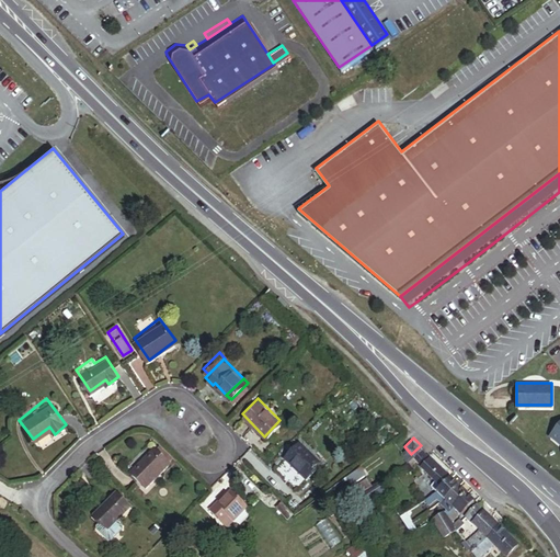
[(145,486),(170,461),(152,442),(126,467),(145,486)]
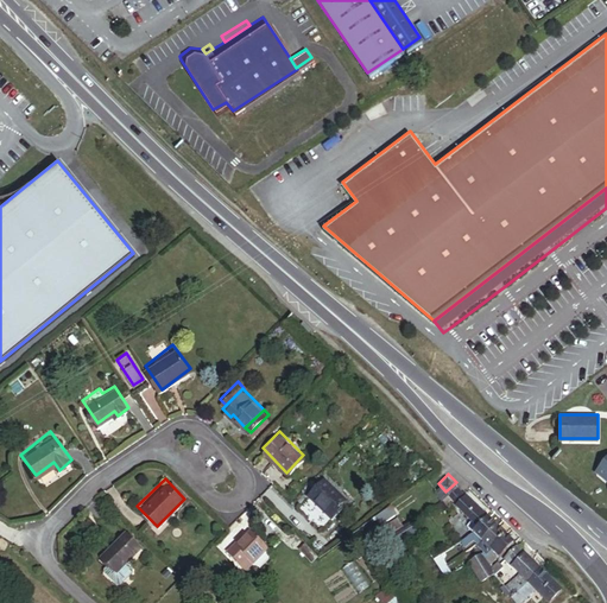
[(343,502),(318,478),(303,496),(327,520),(343,502)]
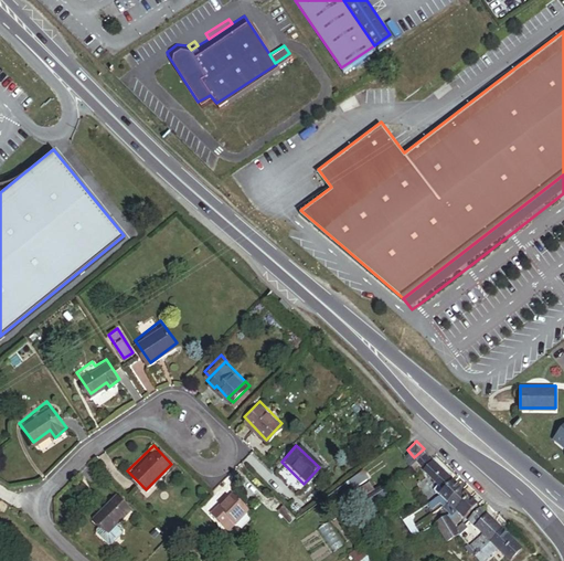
[(443,465),(433,456),(424,448),(414,457),(419,464),(424,461),(426,463),(424,465),(434,475),(443,465)]
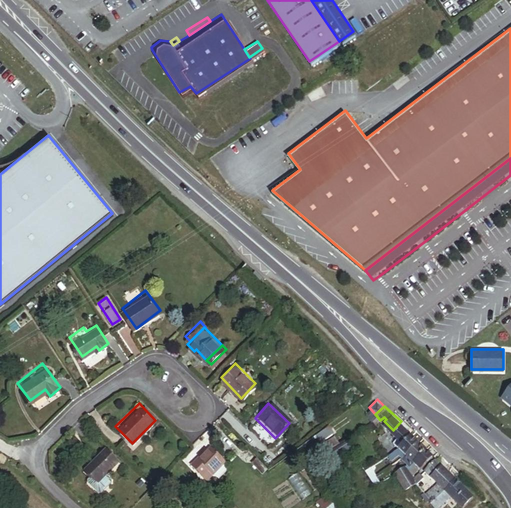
[(411,431),(401,421),(393,430),(403,440),(411,431)]
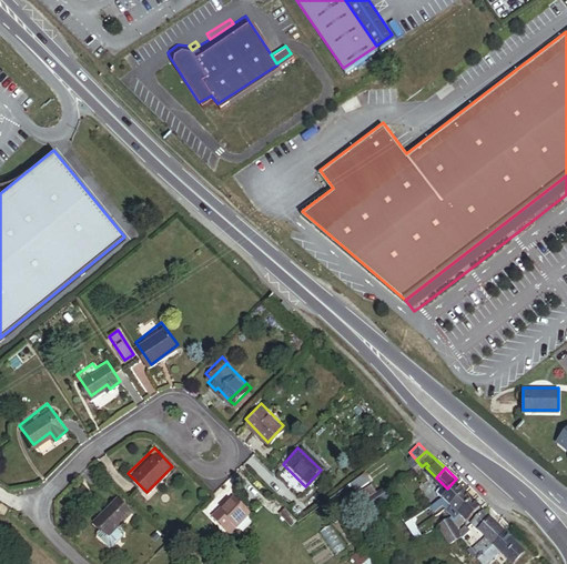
[(357,487),(371,479),(366,471),(352,481),(357,487)]
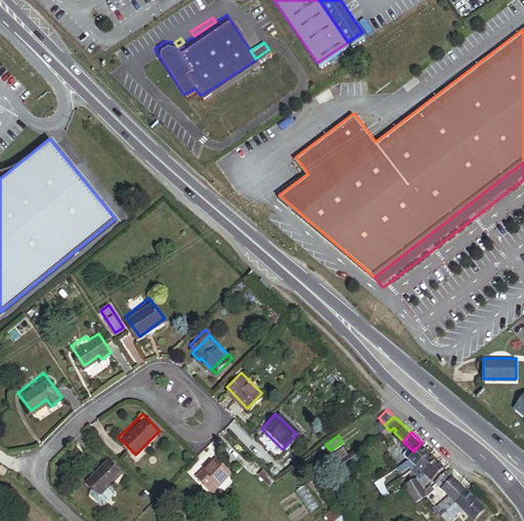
[(429,449),(421,442),(413,451),(409,454),(416,462),(429,449)]
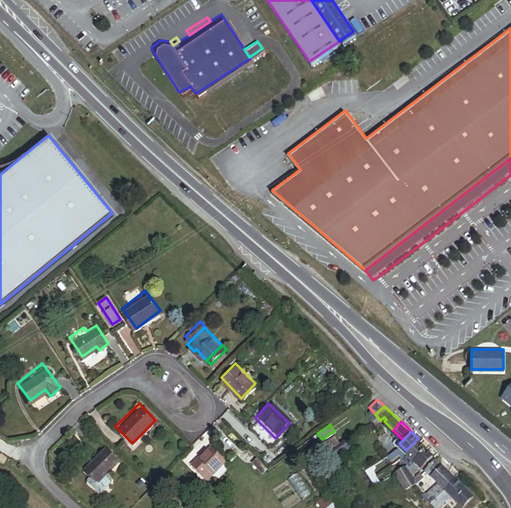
[(327,448),(340,439),(336,432),(323,441),(327,448)]
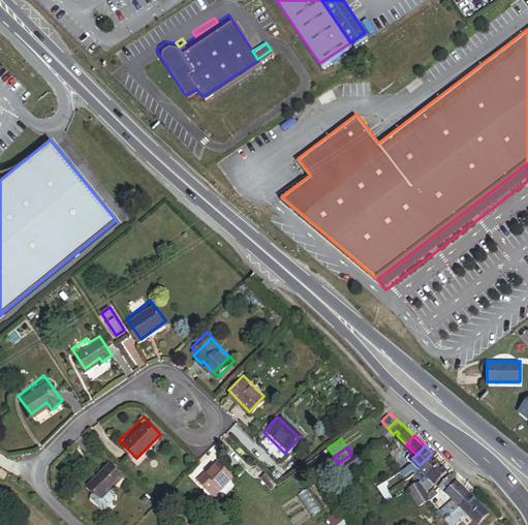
[(342,475),(363,463),(355,451),(351,454),(338,463),(335,465),(342,475)]
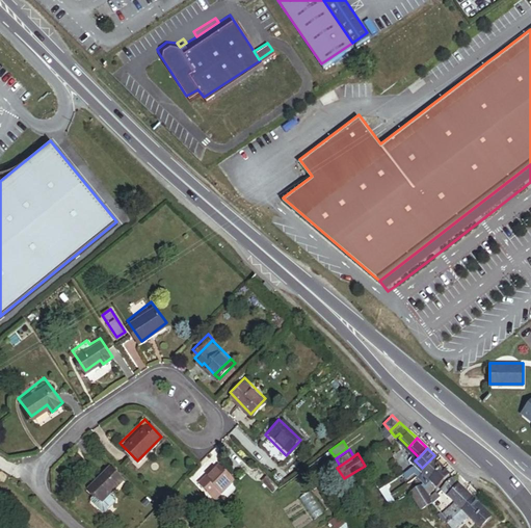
[(429,475),(442,463),(434,455),(422,468),(429,475)]
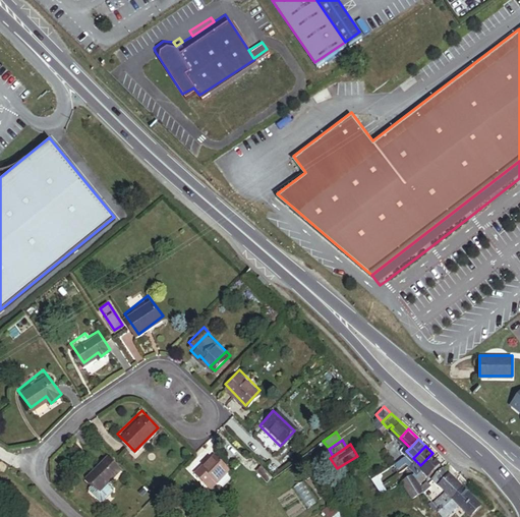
[(109,478),(122,465),(109,451),(88,472),(94,478),(90,482),(90,486),(101,497),(103,497),(114,485),(114,483),(109,478)]
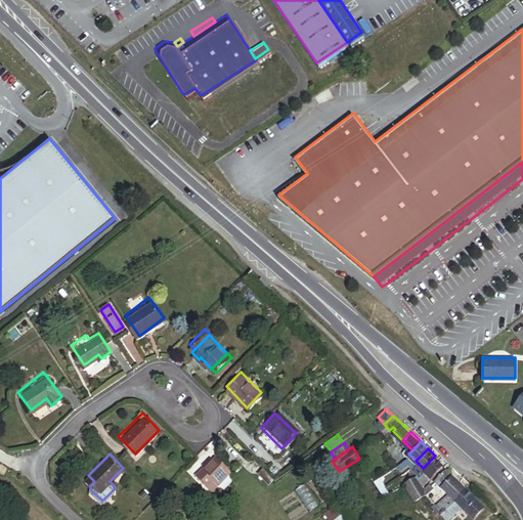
[(220,482),(232,470),(218,455),(206,469),(204,467),(197,474),(208,485),(215,478),(220,482)]
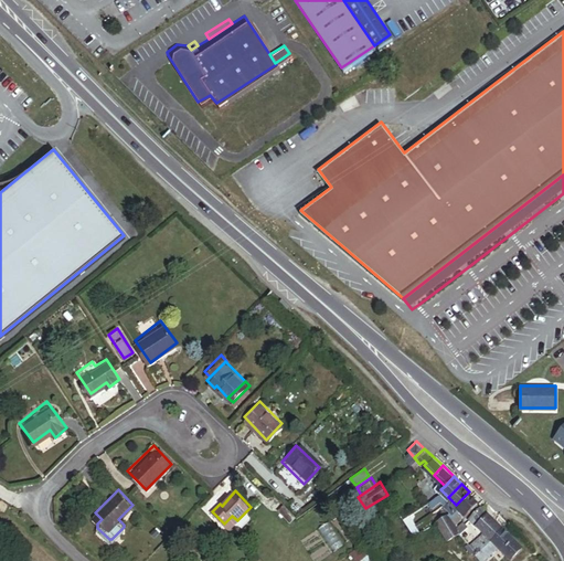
[(464,512),(477,499),(469,491),(456,505),(464,512)]
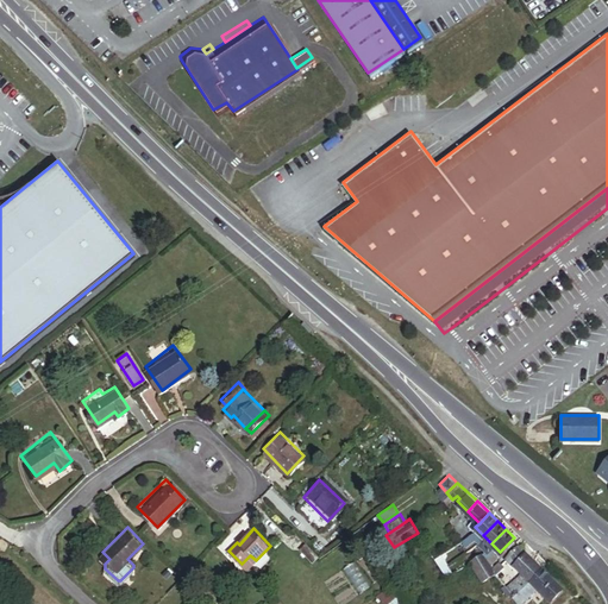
[(511,593),(541,564),(516,540),(506,551),(522,568),(505,586),(509,592),(511,593)]
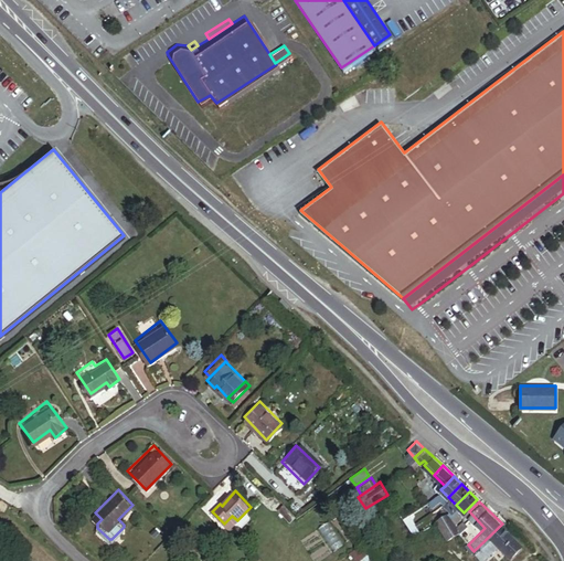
[(457,528),(454,522),(446,510),(434,517),(445,536),(457,528)]
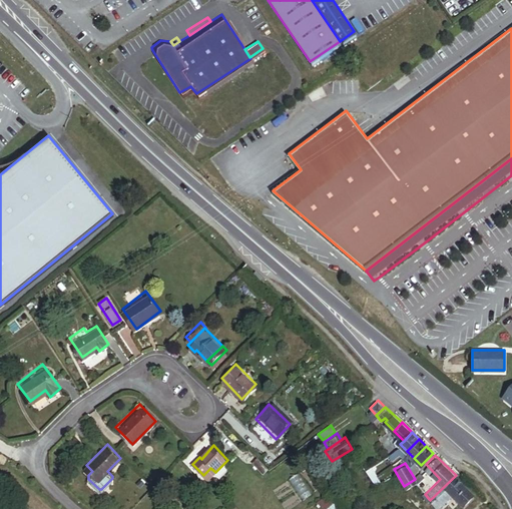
[(208,479),(215,472),(210,468),(203,475),(208,479)]
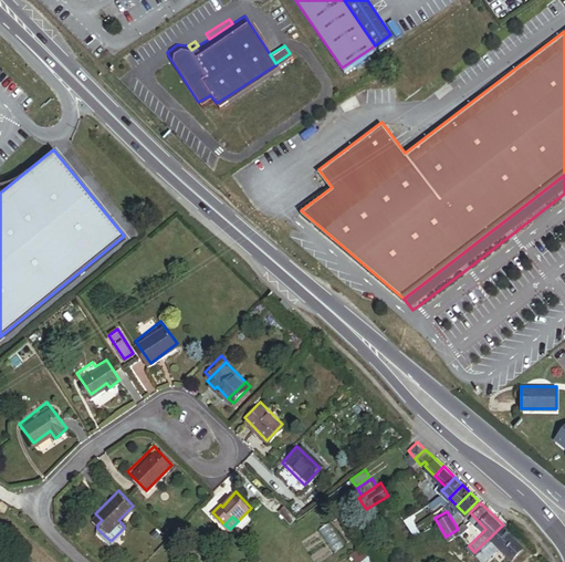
[(524,544),(503,524),(474,552),(480,559),(499,541),(513,555),(524,544)]
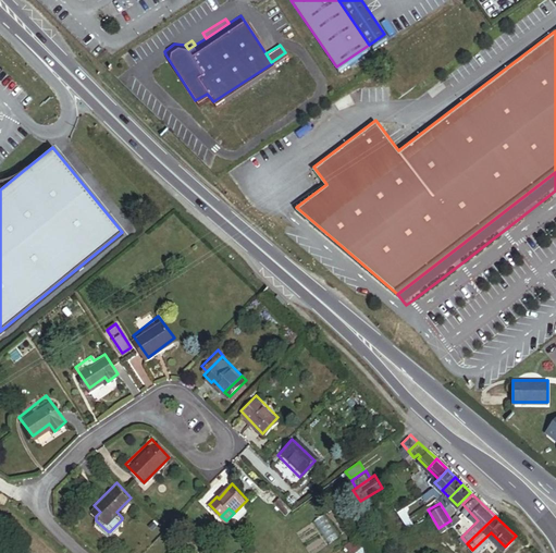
[(461,537),(457,530),(453,535),(457,542),(460,540),(462,544),(466,542),(461,537)]
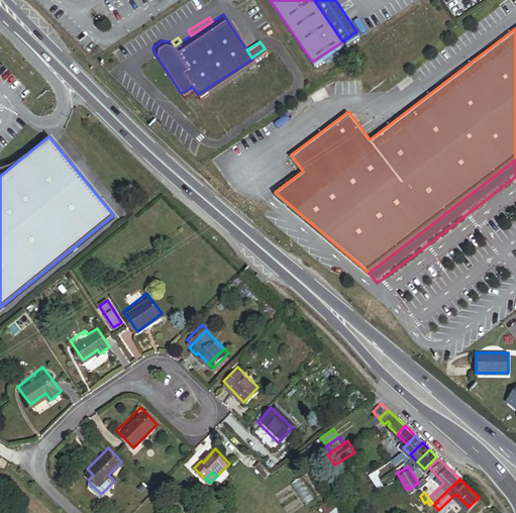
[(319,503),(327,512),(344,512),(346,512),(329,494),(319,503)]
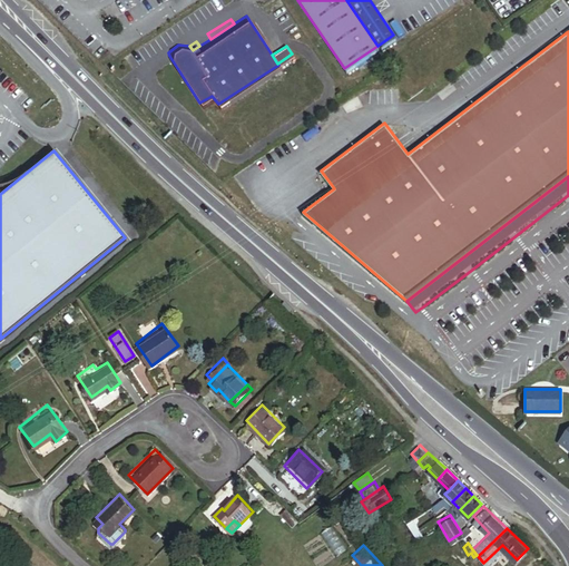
All buildings are outlined.
